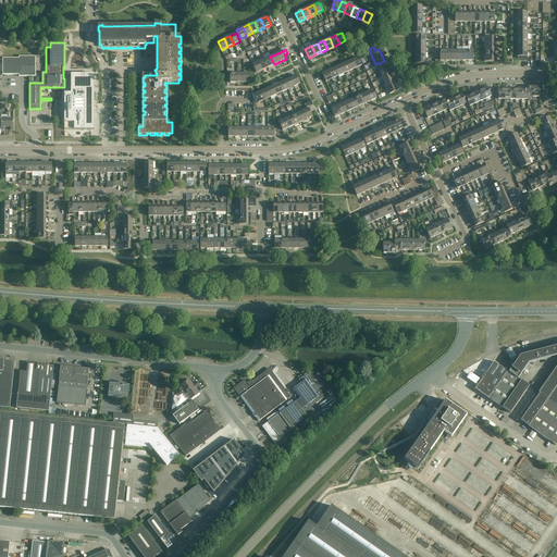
[(19,58),(3,58),(2,58),(2,75),(19,75),(19,76),(36,76),(36,58),(36,57),(19,57),(19,58)]
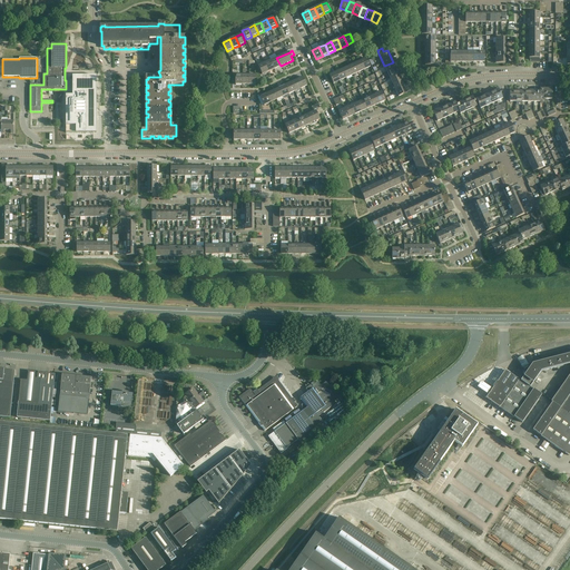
[(281,66),(276,58),(271,60),(274,69),(281,66)]
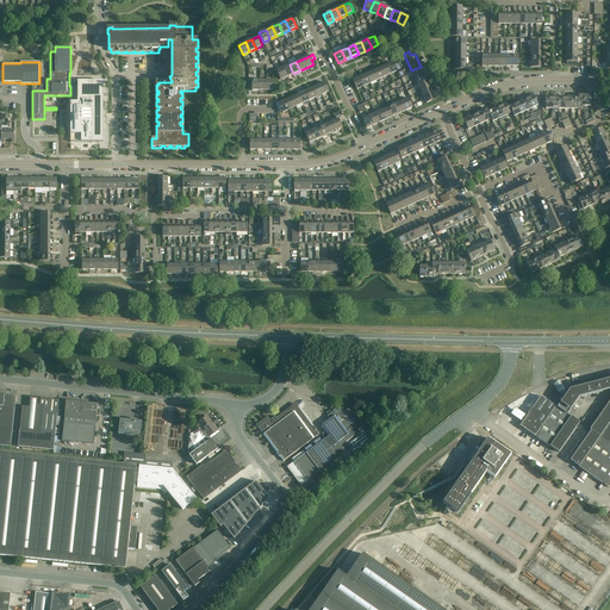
[(397,72),(392,62),(385,66),(390,75),(397,72)]
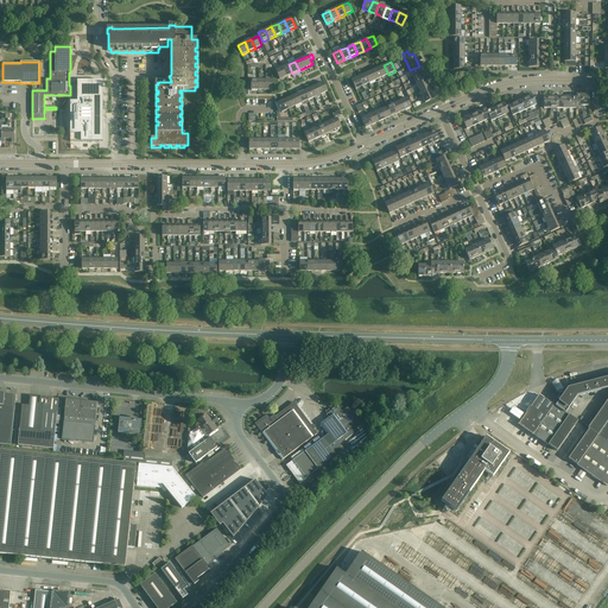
[(292,74),(289,64),(282,68),(286,76),(292,74)]
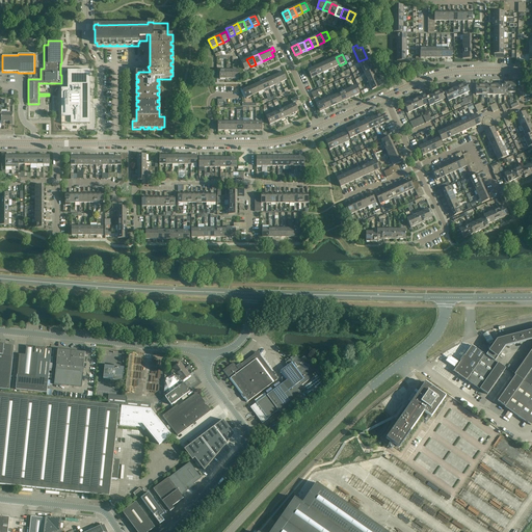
[(340,65),(336,57),(330,60),(334,68),(340,65)]
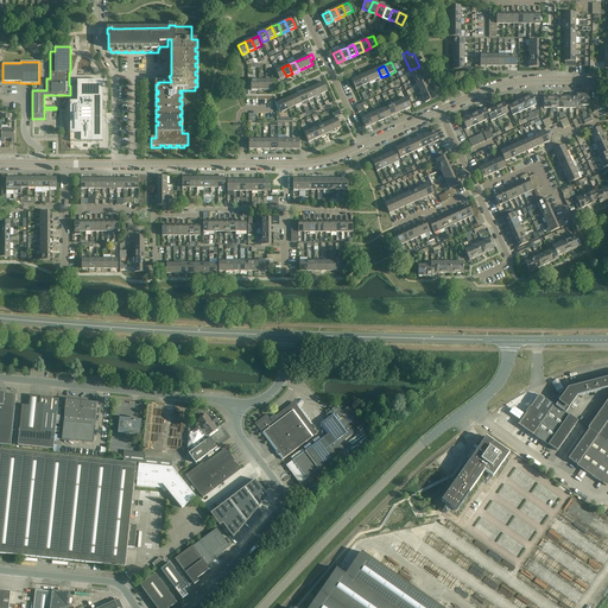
[(413,77),(423,73),(419,67),(410,70),(413,77)]
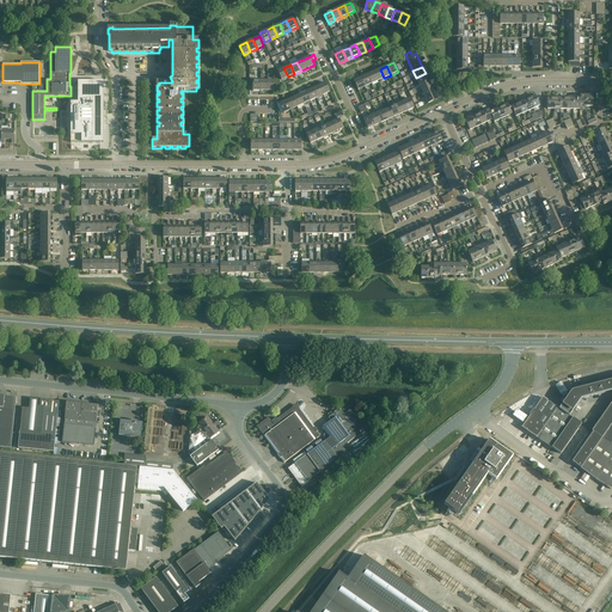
[(277,71),(281,80),(288,77),(283,68),(277,71)]
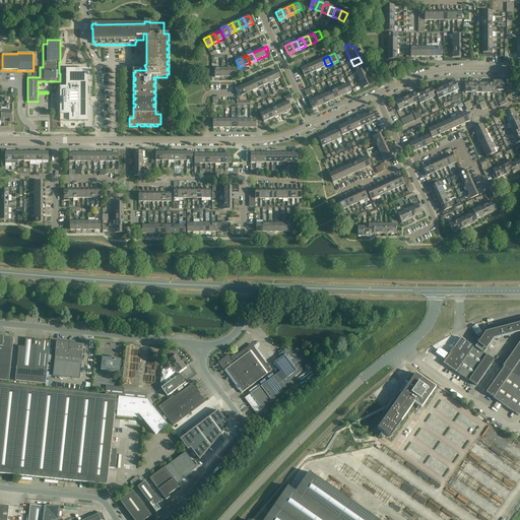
[(326,66),(323,59),(317,61),(321,69),(326,66)]
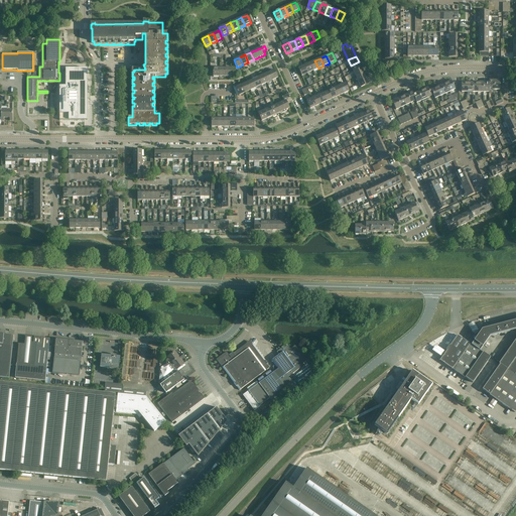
[(318,69),(314,60),(309,63),(312,71),(318,69)]
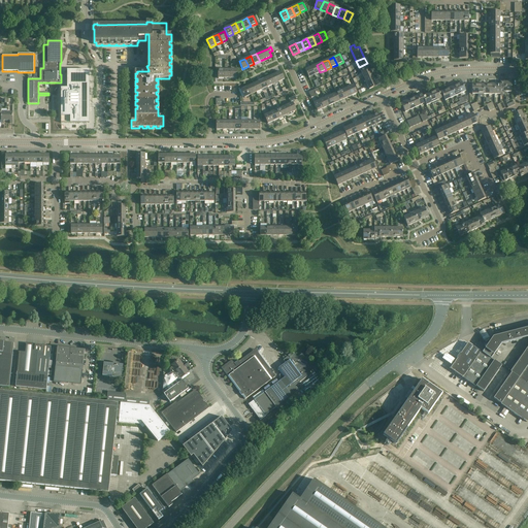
[(361,72),(369,69),(367,63),(359,67),(361,72)]
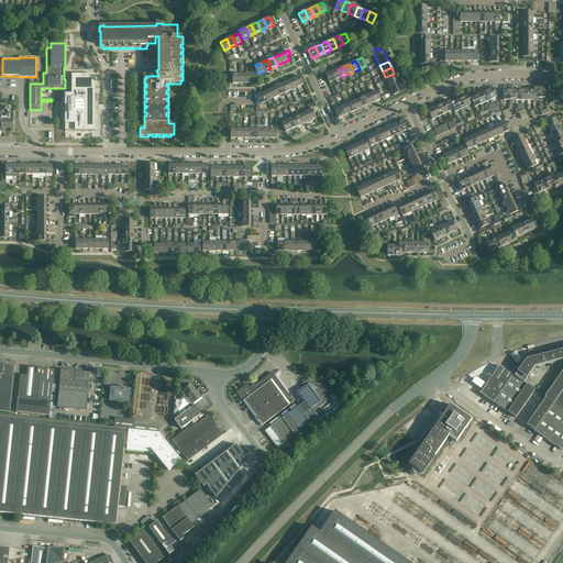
[(341,77),(338,69),(331,72),(335,80),(341,77)]
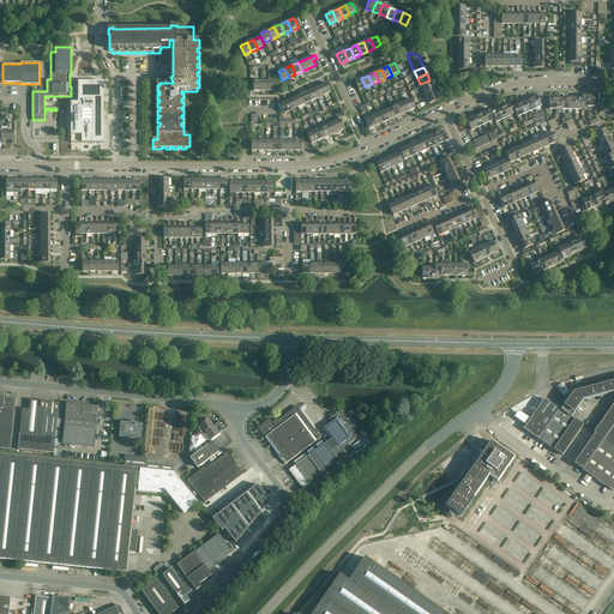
[(366,88),(361,78),(355,82),(359,90),(366,88)]
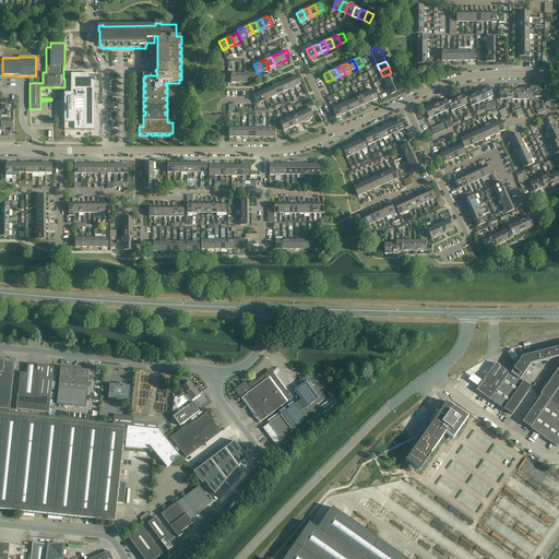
[(385,83),(394,79),(391,73),(382,76),(385,83)]
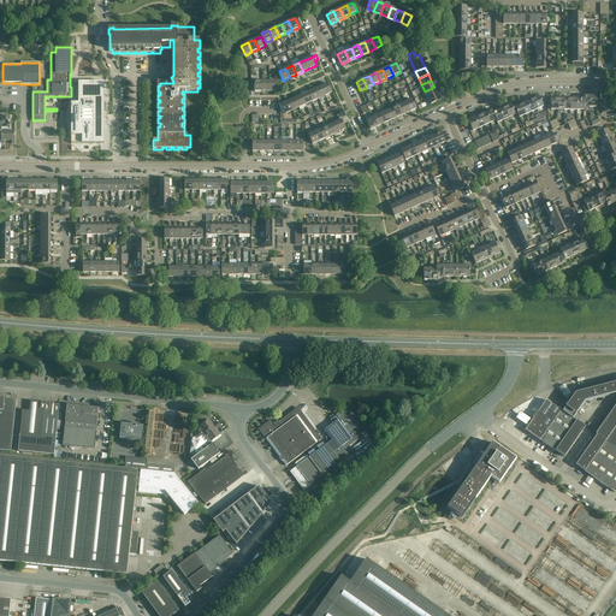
[(71,104),(71,110),(71,141),(71,143),(100,143),(104,143),(104,136),(104,135),(104,126),(104,118),(105,82),(78,82),(78,86),(78,104),(71,104)]
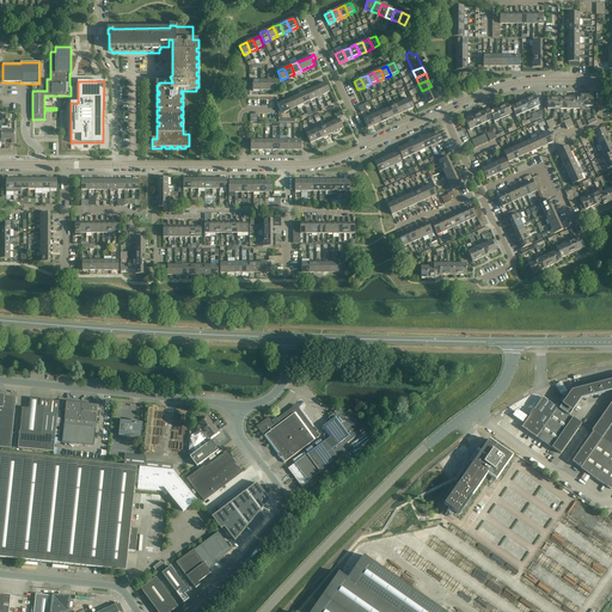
[(323,96),(330,92),(325,83),(319,86),(323,96)]
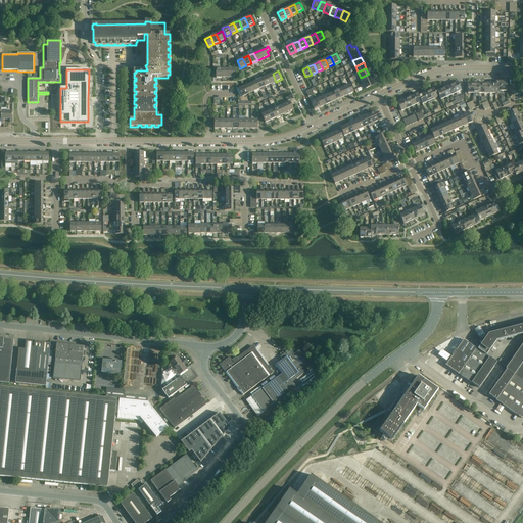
[(276,82),(273,74),(267,76),(271,84),(276,82)]
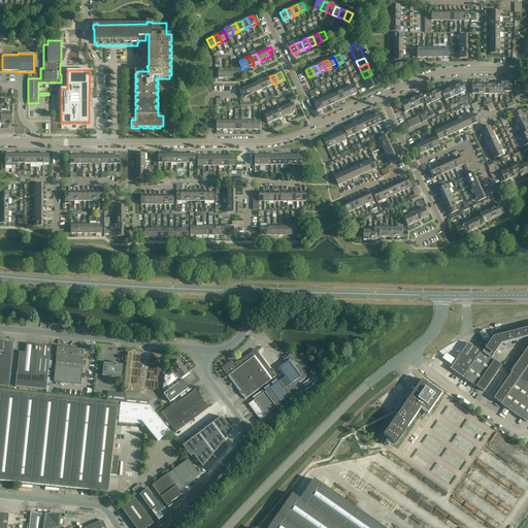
[(366,84),(374,80),(372,74),(364,78),(366,84)]
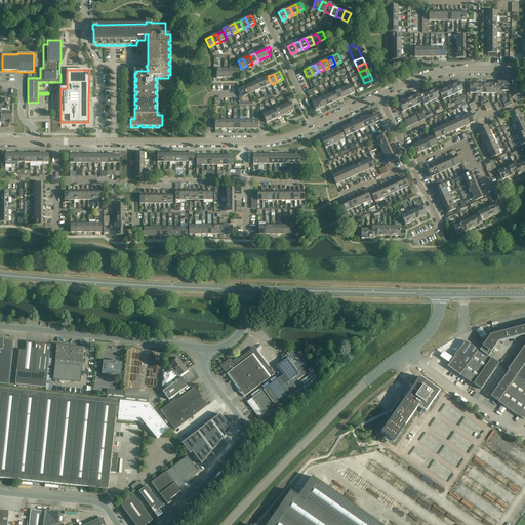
[(272,84),(268,76),(263,79),(266,87),(272,84)]
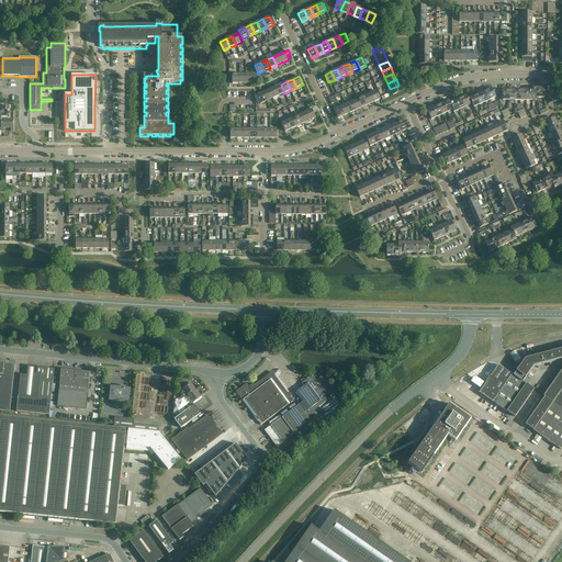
[(284,93),(281,85),(274,87),(279,96),(284,93)]
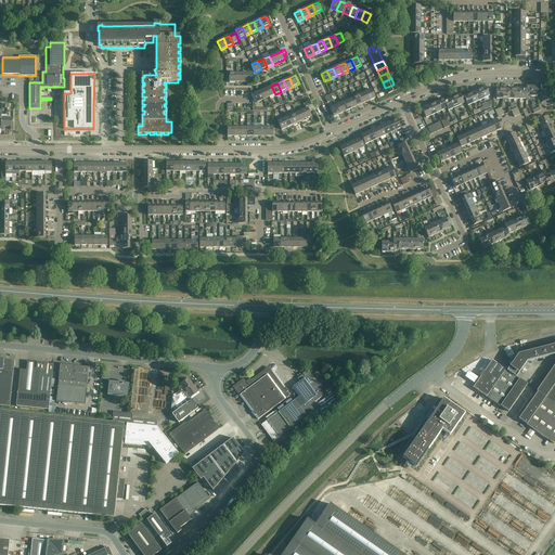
[(394,85),(385,88),(388,94),(397,90),(394,85)]
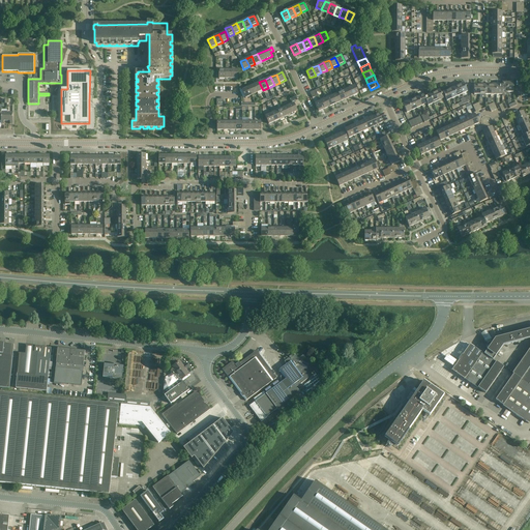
[(263,90),(259,82),(254,85),(257,93),(263,90)]
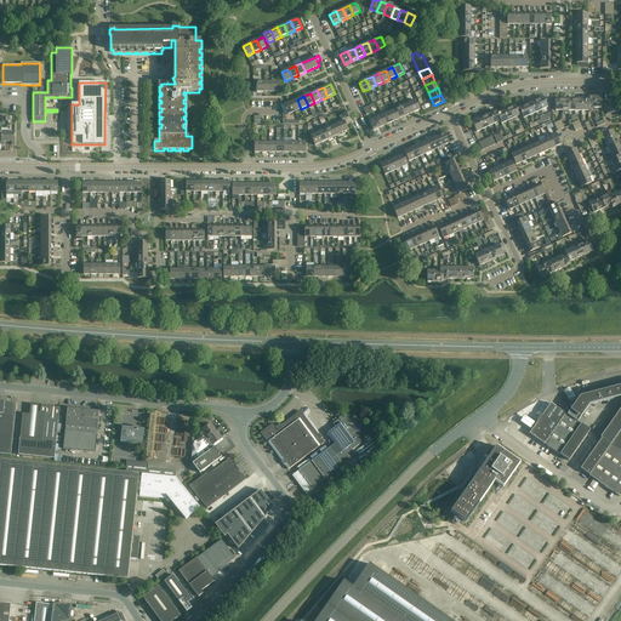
[(547,107),(551,106),(551,100),(546,100),(545,100),(543,97),(536,100),(541,110),(548,108),(547,107)]
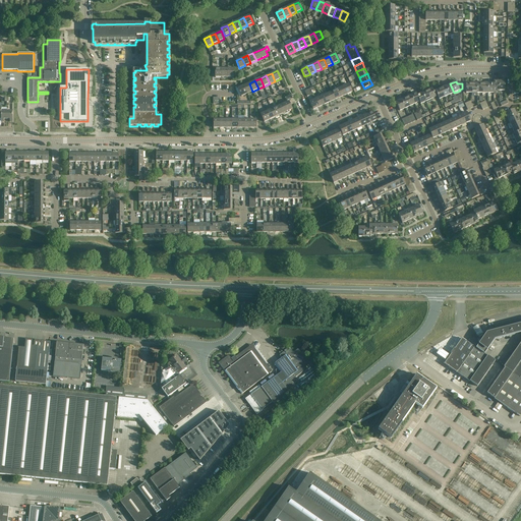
[(252,92),(249,83),(243,85),(247,94),(252,92)]
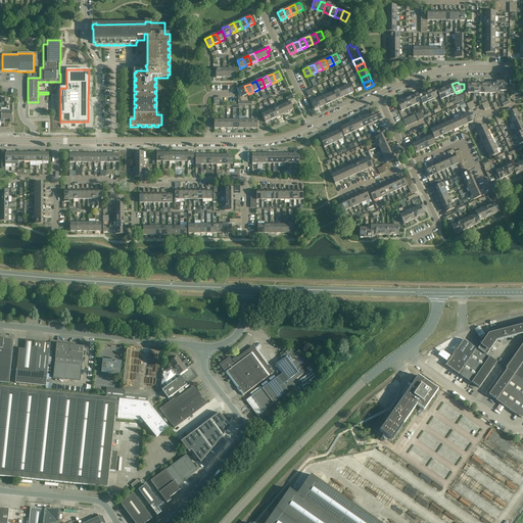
[(353,92),(350,84),(344,87),(348,95),(353,92)]
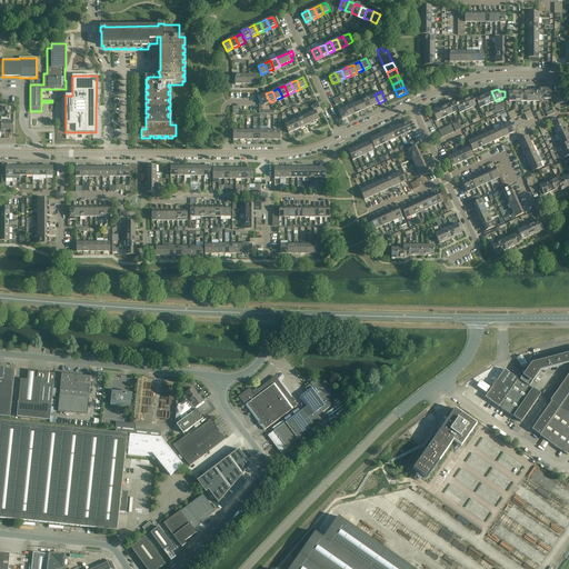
[(496,101),(491,91),(486,93),(490,103),(496,101)]
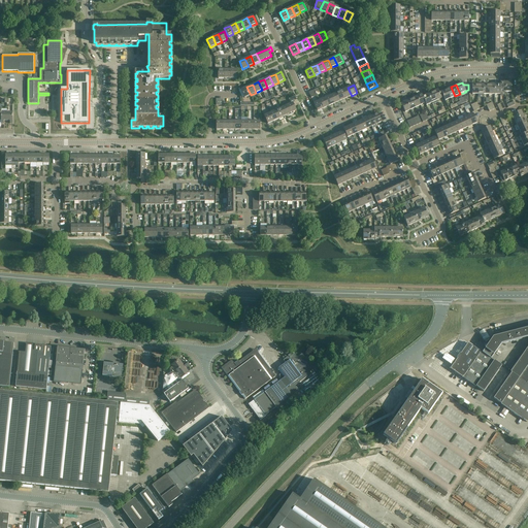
[(469,93),(471,93),(471,95),(477,95),(477,85),(469,85),(469,93)]
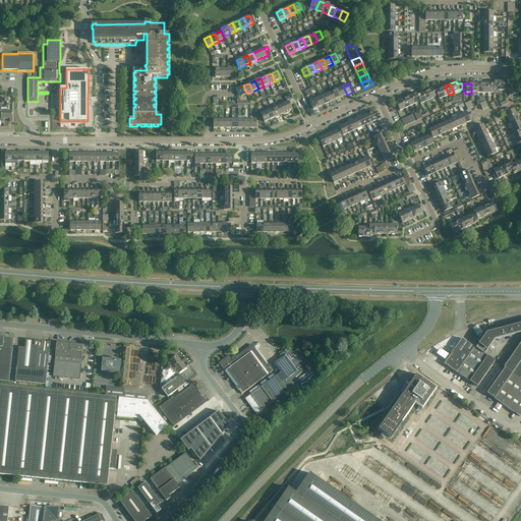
[(247,94),(243,85),(238,89),(241,97),(247,94)]
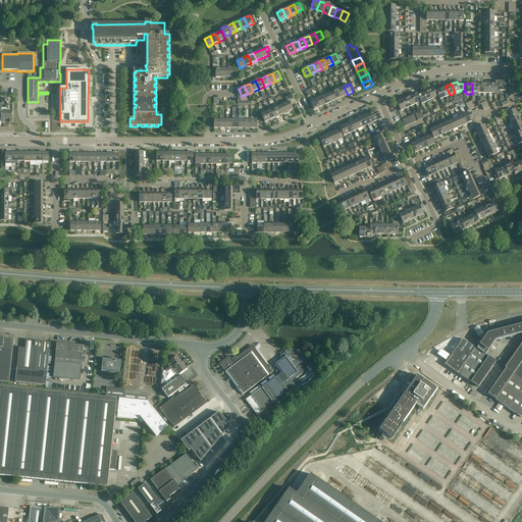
[(450,95),(446,86),(440,89),(445,98),(450,95)]
